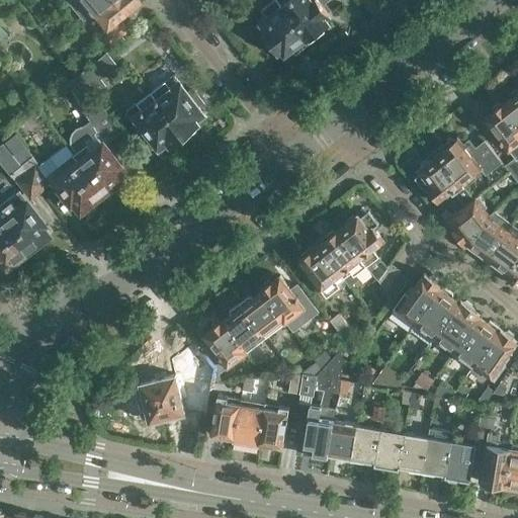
[(68,0),(67,2),(81,19),(94,9),(105,0),(68,0)]
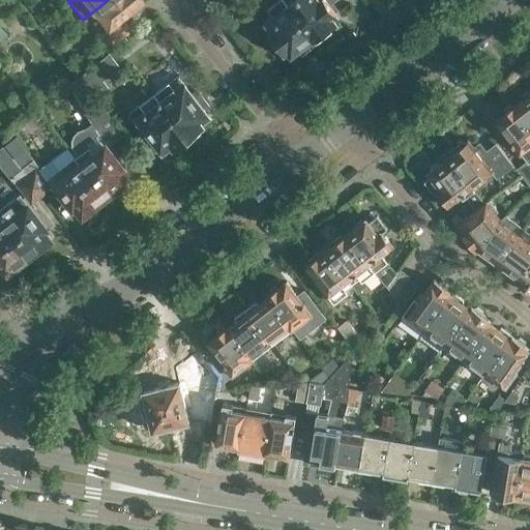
[(139,0),(108,0),(96,9),(90,15),(106,33),(121,21),(120,20),(141,2),(139,0)]
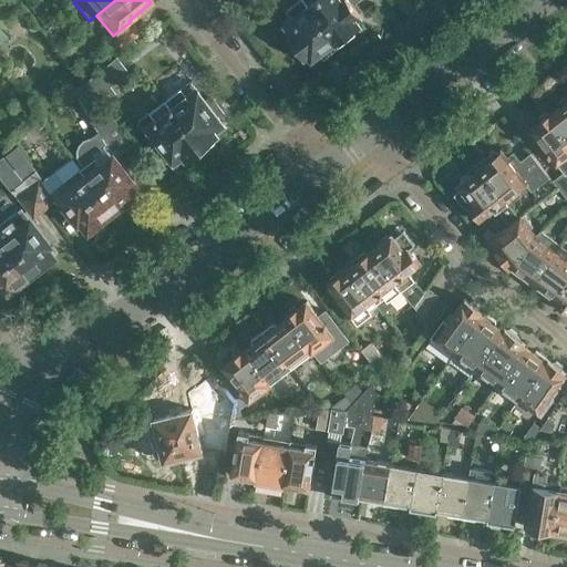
[(340,45),(305,0),(298,0),(288,9),(295,17),(285,23),(292,33),(289,35),(306,57),(309,54),(313,60),(321,53),(325,58),(340,45)]
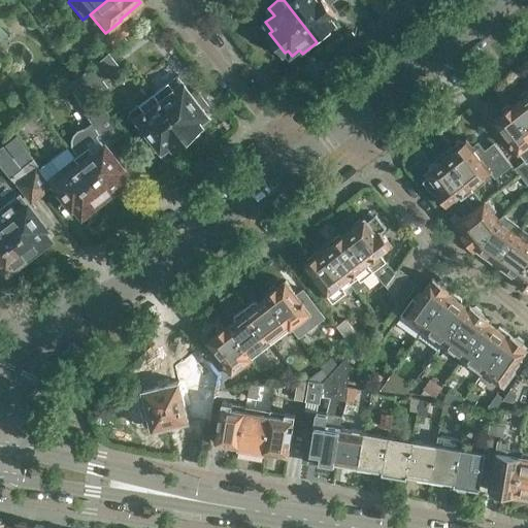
[(284,0),(317,42),(331,31),(329,28),(336,22),(333,19),(337,15),(325,0),(284,0)]
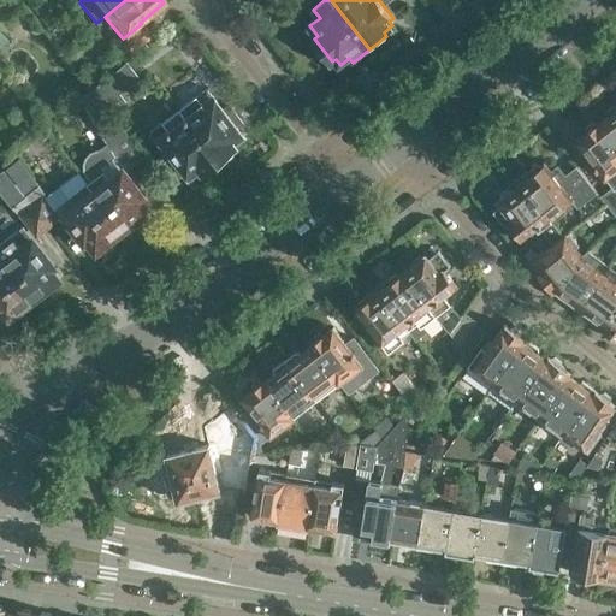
[(47,11),(39,17),(45,27),(54,21),(47,11)]
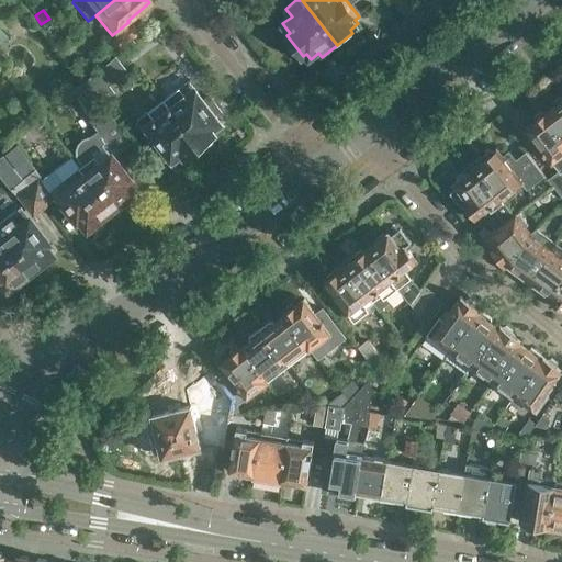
[(112,40),(119,48),(138,32),(132,22),(112,40)]
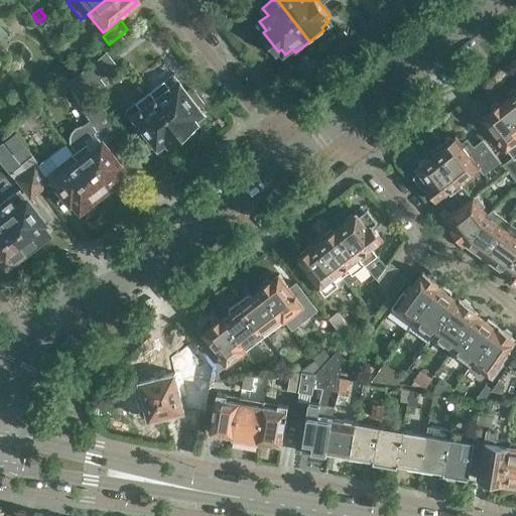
[(88,55),(93,61),(105,52),(100,45),(88,55)]
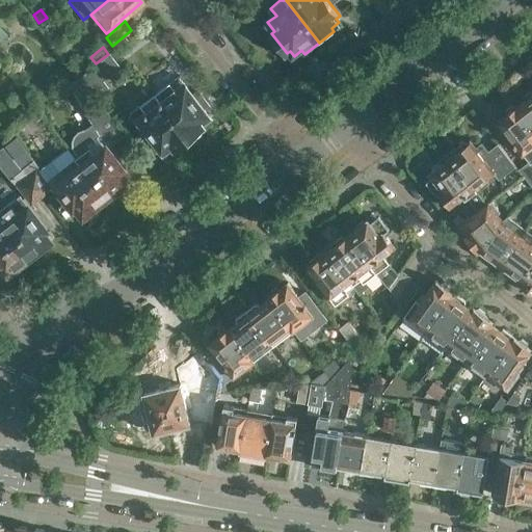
[(96,63),(80,77),(81,78),(96,97),(109,86),(104,80),(122,67),(110,52),(108,54),(96,63)]
